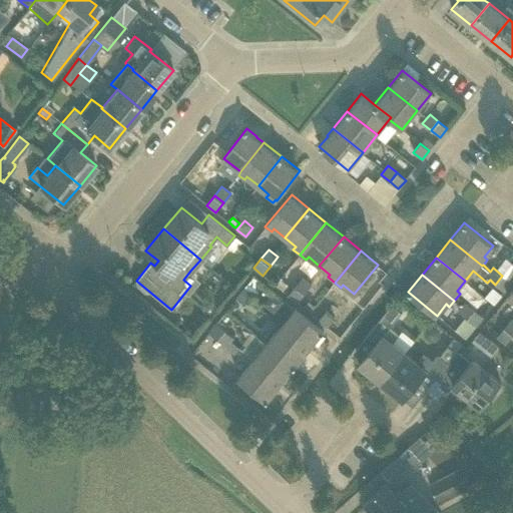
[(502,276),(495,285),(504,292),(511,284),(502,276)]
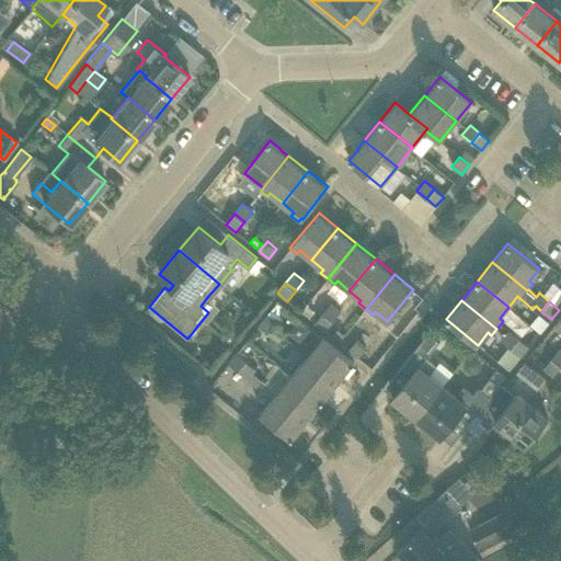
[(331,302),(323,312),(332,321),(341,311),(331,302)]
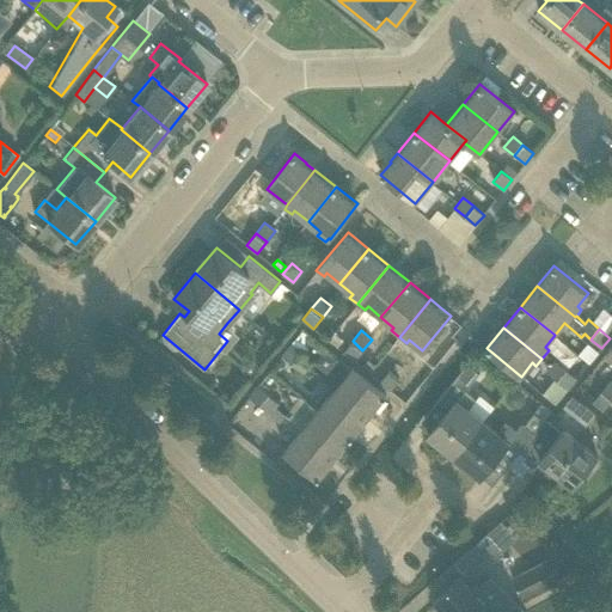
[(292,363),(301,354),(307,346),(298,337),(291,344),(282,355),(292,363)]
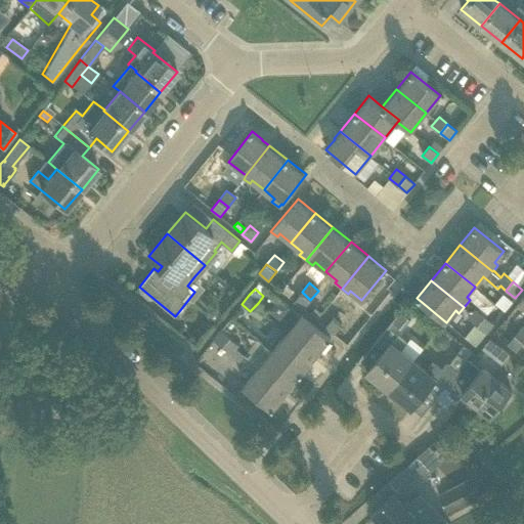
[(310,300),(302,292),(294,302),(302,309),(310,300)]
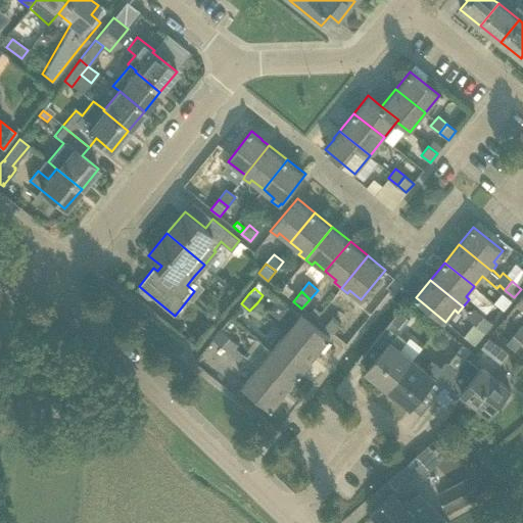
[(502,292),(493,302),(504,311),(512,300),(502,292)]
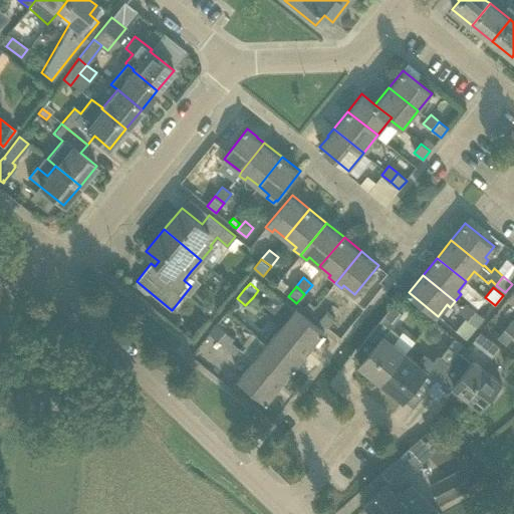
[(253,297),(245,305),(256,314),(263,305),(253,297)]
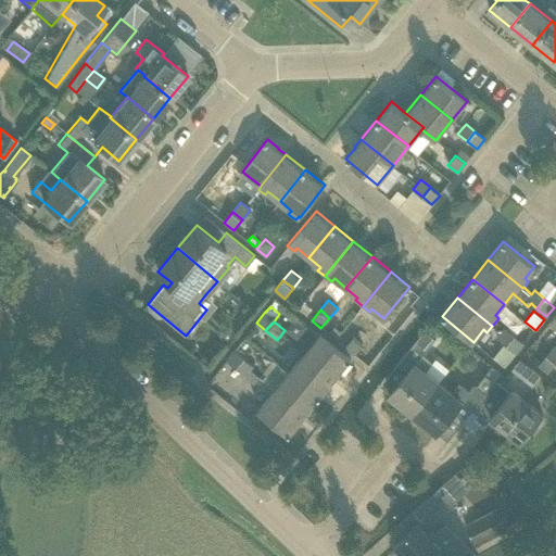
[(335,327),(328,335),(336,340),(341,332),(335,327)]
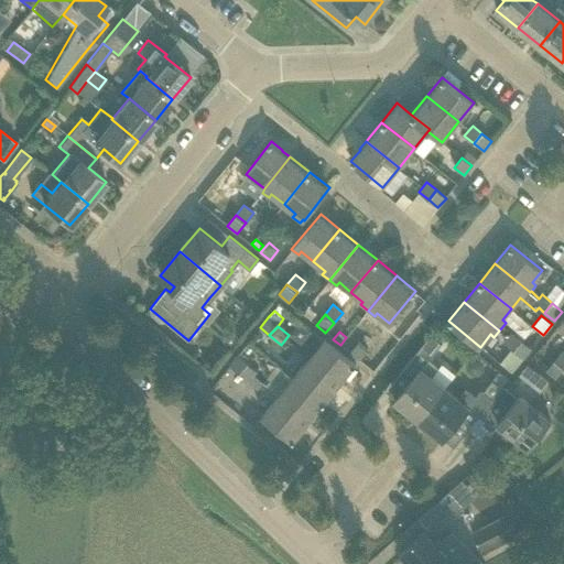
[(503,342),(513,350),(521,340),(511,332),(503,342)]
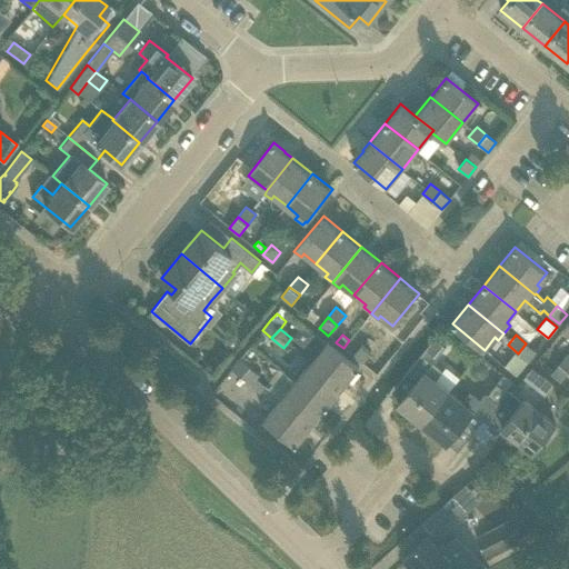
[(399,403),(423,422),(449,391),(437,381),(445,370),(433,362),(446,346),(435,338),(402,377),(412,386),(399,403)]
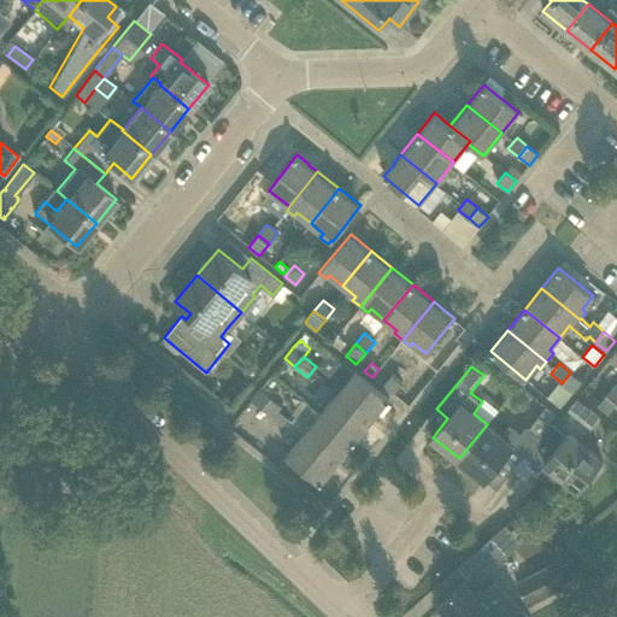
[(340,382),(334,389),(371,421),(389,399),(354,371),(342,385),(340,382)]
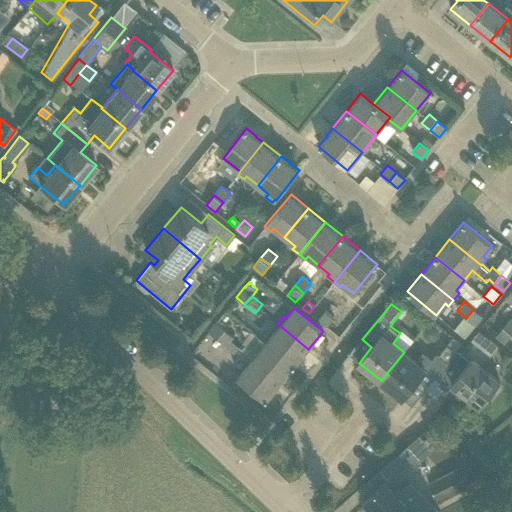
[(473,309),(466,318),(475,326),(483,317),(473,309)]
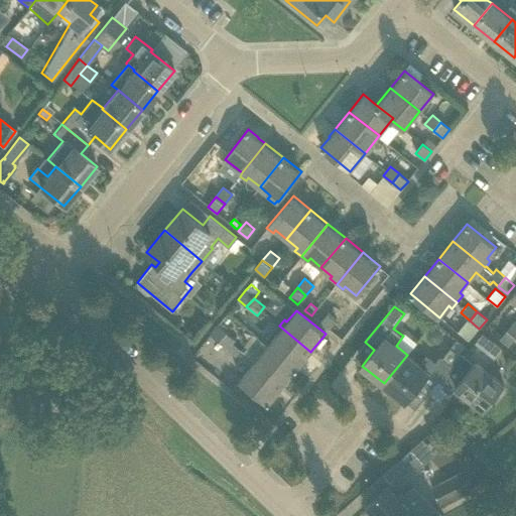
[(319,323),(329,330),(337,319),(328,312),(319,323)]
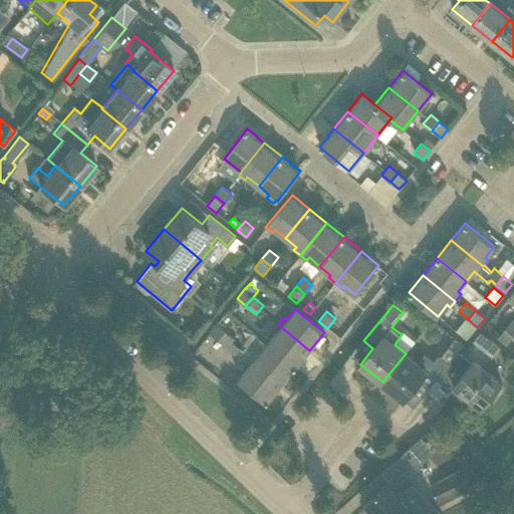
[(513,319),(505,328),(513,334),(513,319)]
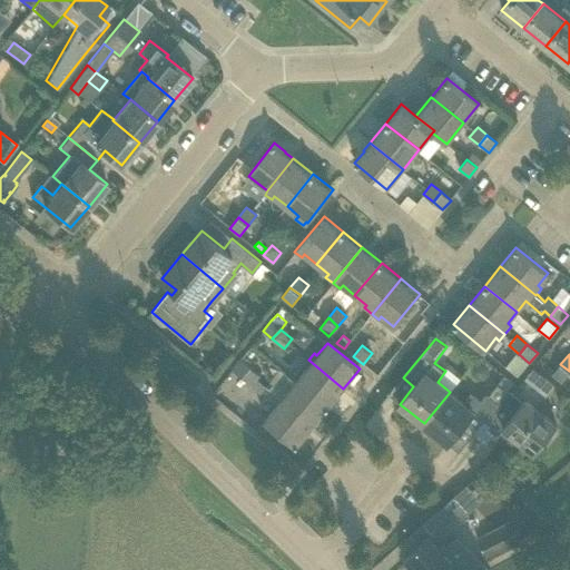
[(241,376),(248,366),(239,360),(232,369),(241,376)]
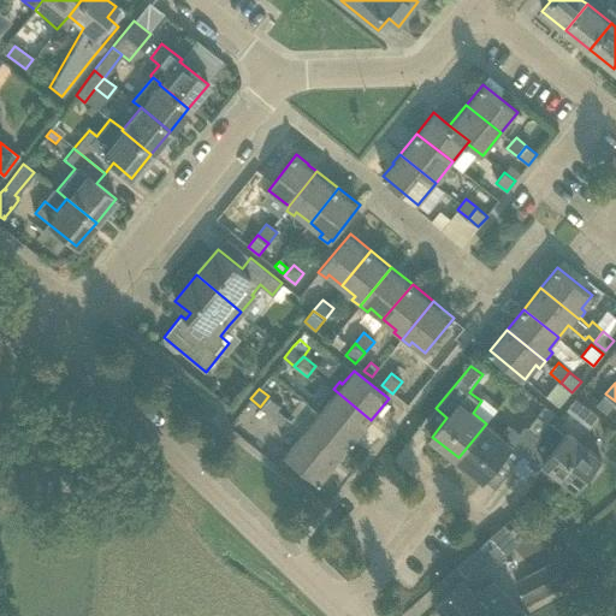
[(331,398),(319,412),(354,440),(371,420),(333,389),(327,396),(331,398)]
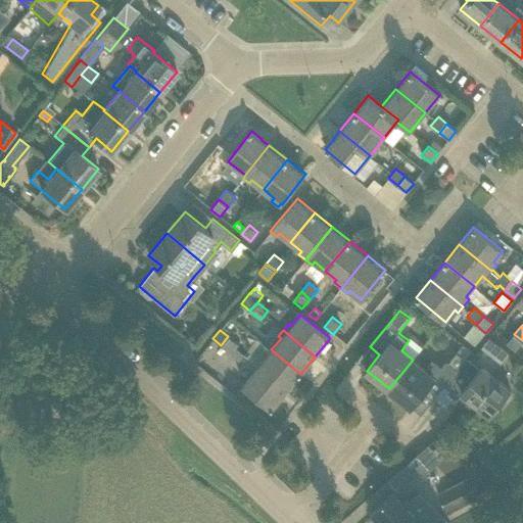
[(522,341),(522,340),(514,334),(506,344),(515,351),(522,341)]
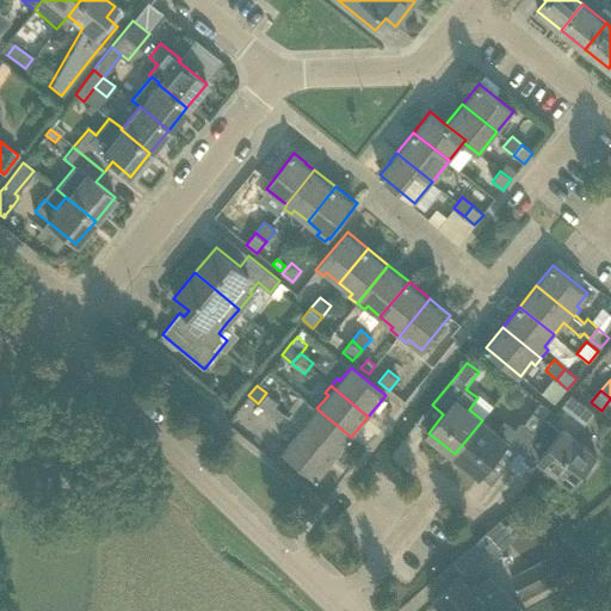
[(266,393),(258,403),(270,413),(278,402),(266,393)]
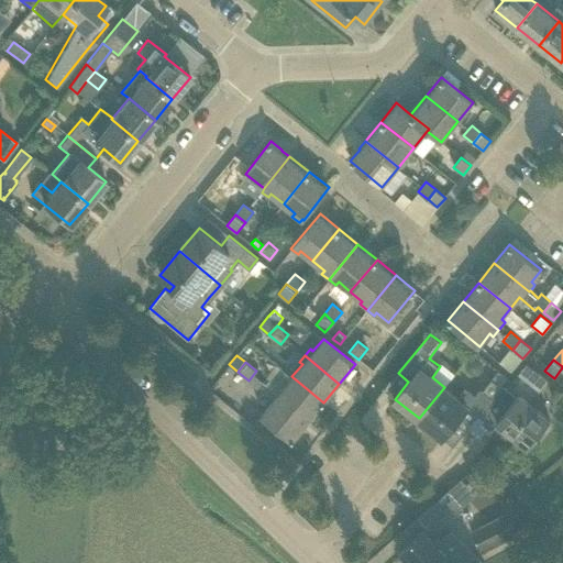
[(526,364),(515,377),(517,378),(521,382),(531,368),(526,364)]
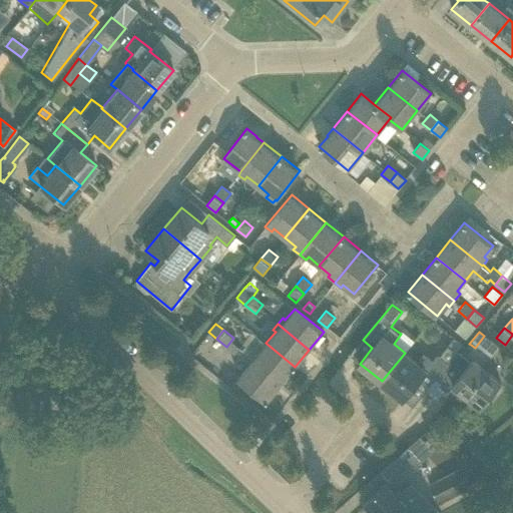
[(248,358),(251,361),(281,384),(295,367),(266,343),(258,353),(254,351),(248,358)]
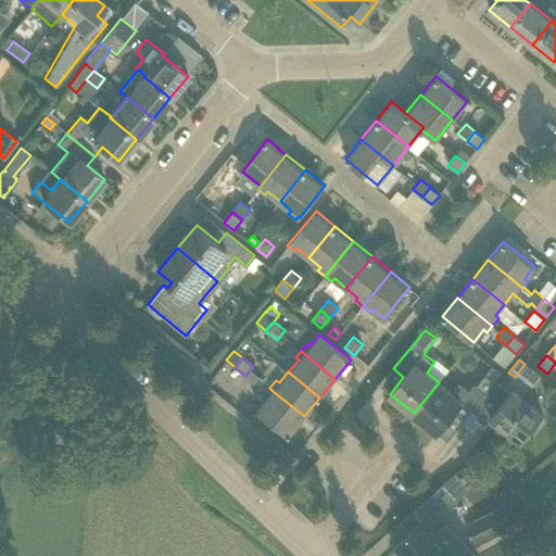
[(460,424),(471,409),(494,381),(487,375),(477,386),(476,384),(469,392),(459,384),(453,393),(439,382),(414,413),(437,432),(451,415),(460,424)]
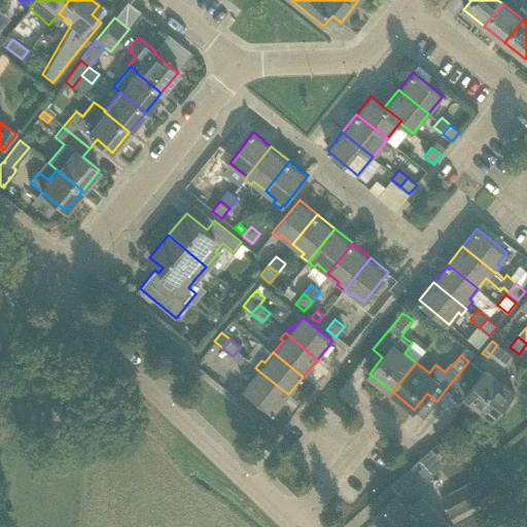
[(468,361),(447,388),(472,409),(477,405),(494,419),(507,402),(515,393),(485,370),(483,372),(468,361)]
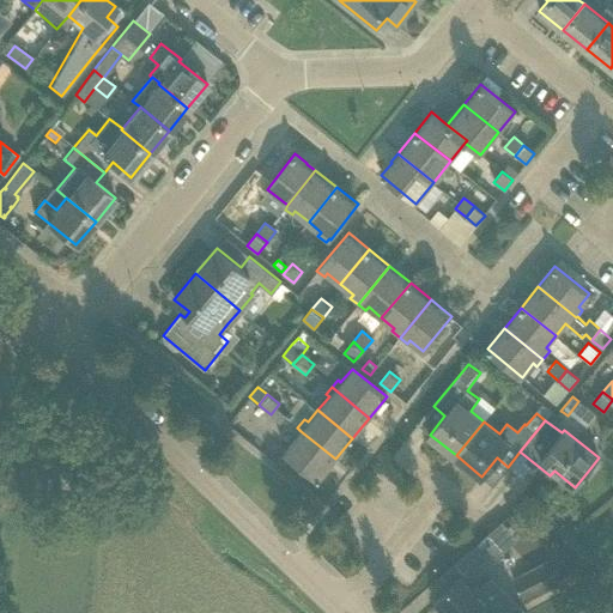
[(335,459),(301,431),(284,451),(319,480),(335,459)]
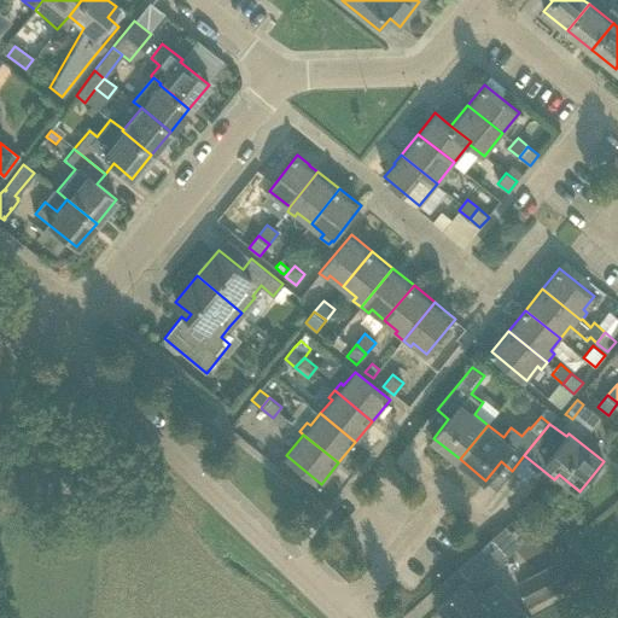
[(458,569),(470,582),(497,557),(487,543),(458,569)]
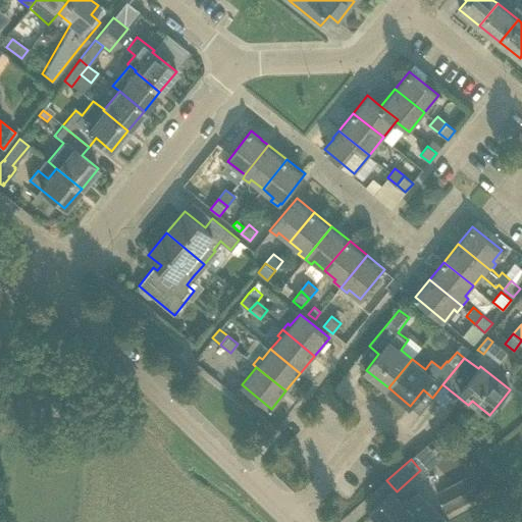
[(436,493),(446,513),(475,498),(465,479),(436,493)]
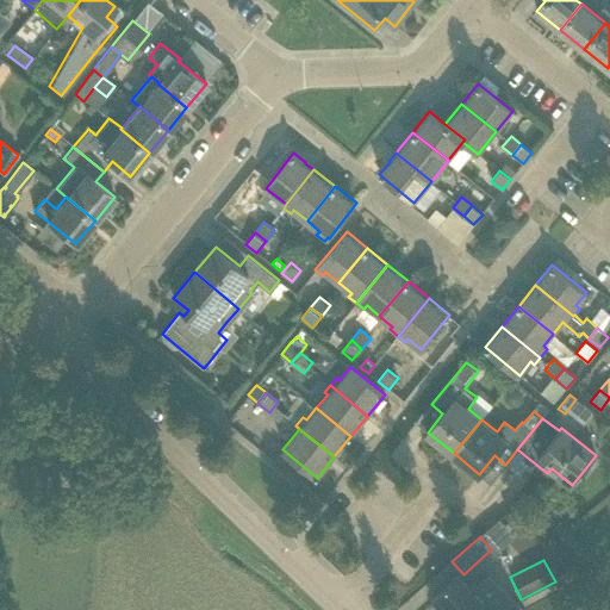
[(436,596),(431,601),(440,609),(450,609),(516,609),(520,607),(510,597),(489,576),(477,587),(472,583),(467,587),(456,577),(436,596)]
